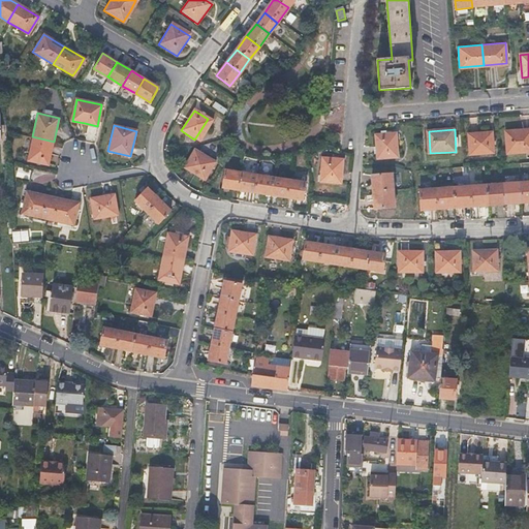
[(528,152),(528,130),(507,132),(508,154),(528,152)]
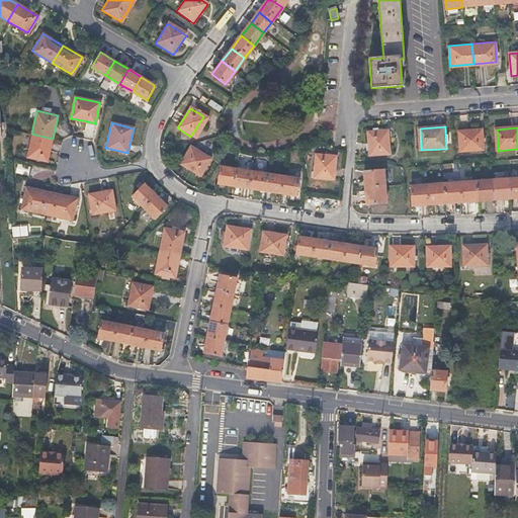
[(484,150),(484,130),(460,132),(461,152),(484,150)]
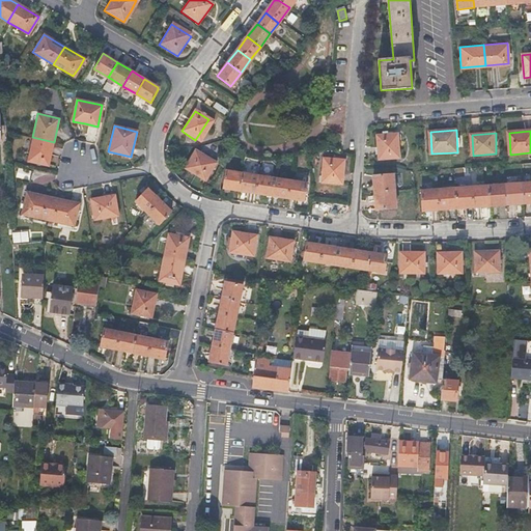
[(400,156),(398,134),(378,136),(380,158),(400,156)]
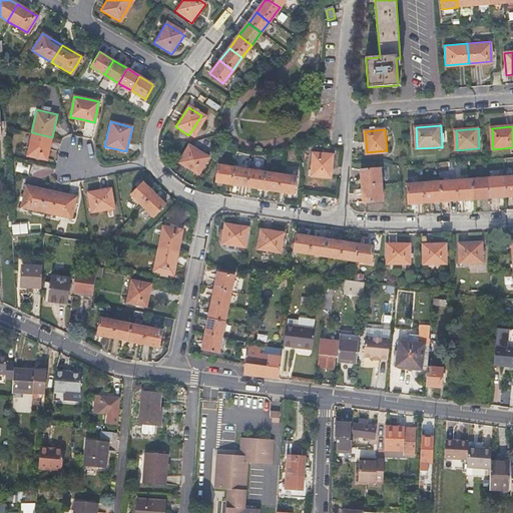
[(26,155),(36,157),(47,160),(52,137),(31,132),(26,155)]
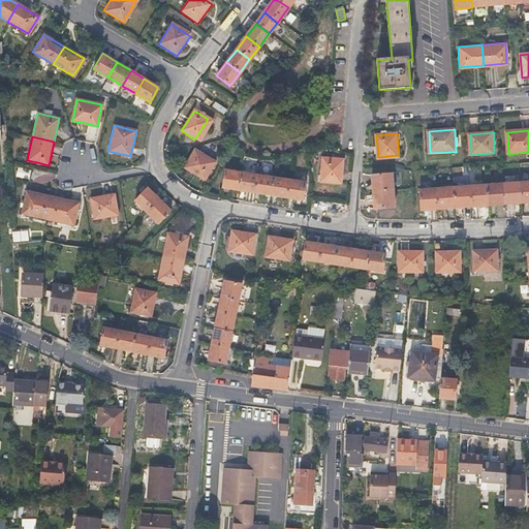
[(206,181),(217,163),(198,150),(186,166),(206,181)]
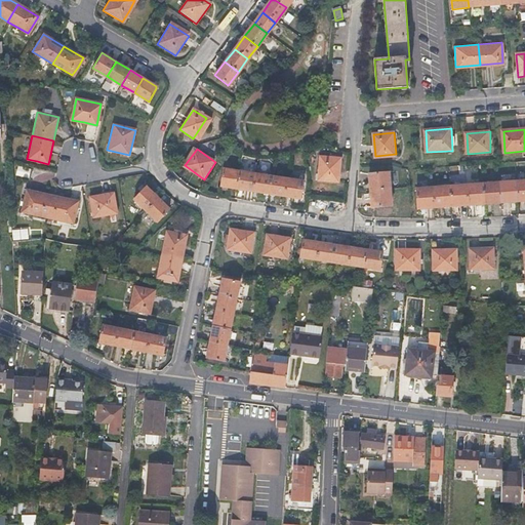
[(338,183),(341,158),(321,156),(319,180),(338,183)]
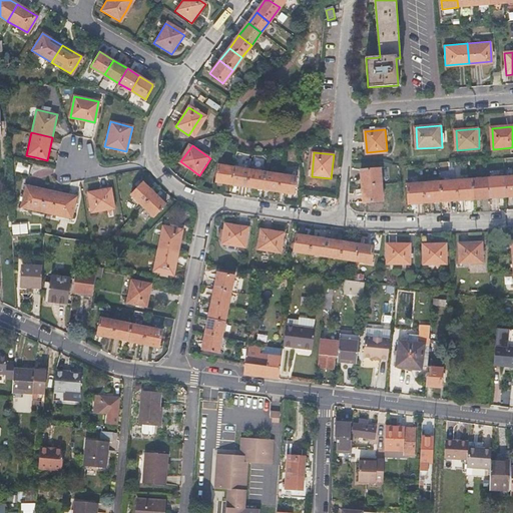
[(232,183),(234,166),(221,164),(218,181),(232,183)]
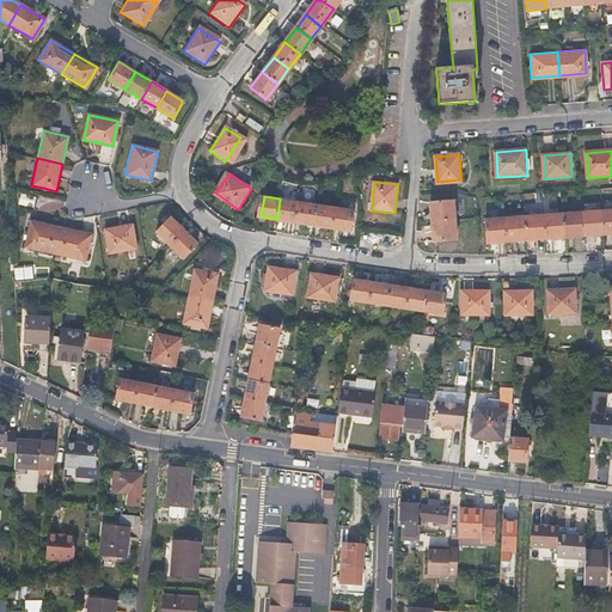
[(299,202),(280,199),(277,219),(295,222),(299,202)]
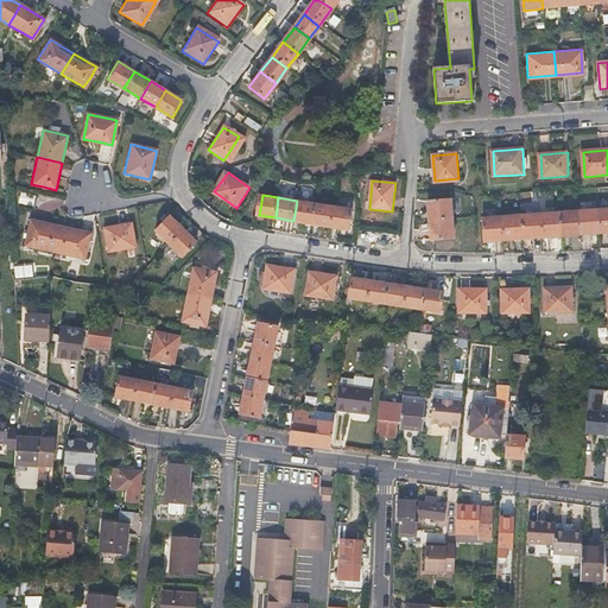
[(428,220),(454,219),(453,198),(428,201),(428,220)]
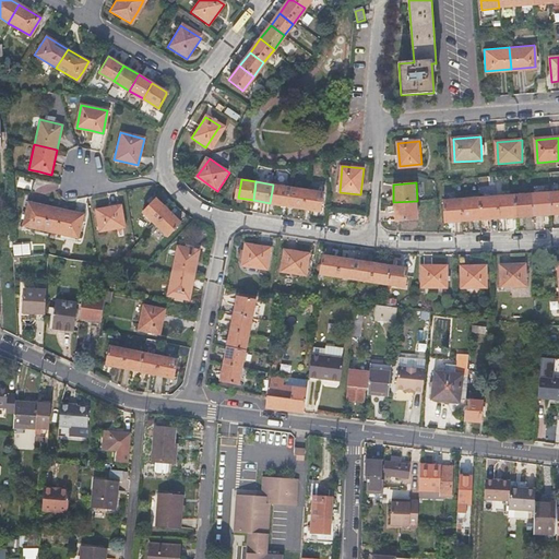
[(289,187),(273,185),(270,203),(286,205),(289,187)]
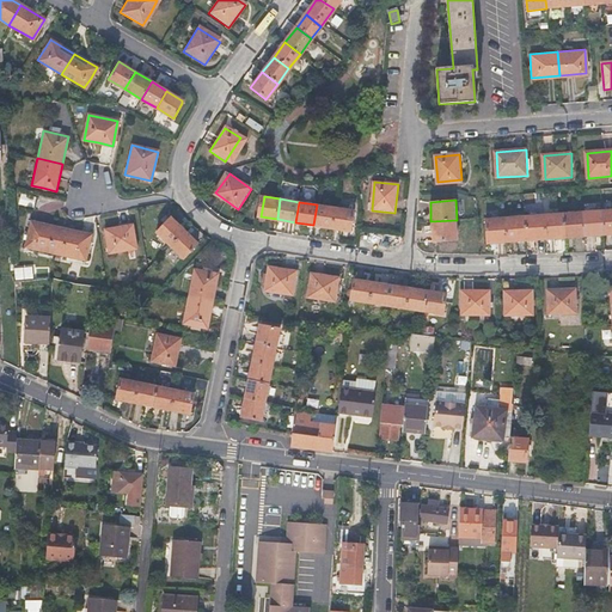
[(313,225),(331,227),(335,207),(317,204),(313,225)]
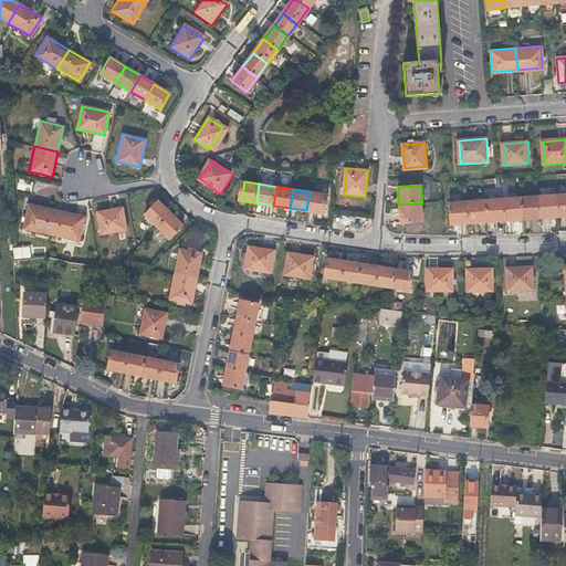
[(310,191),(306,210),(324,213),(327,195),(310,191)]
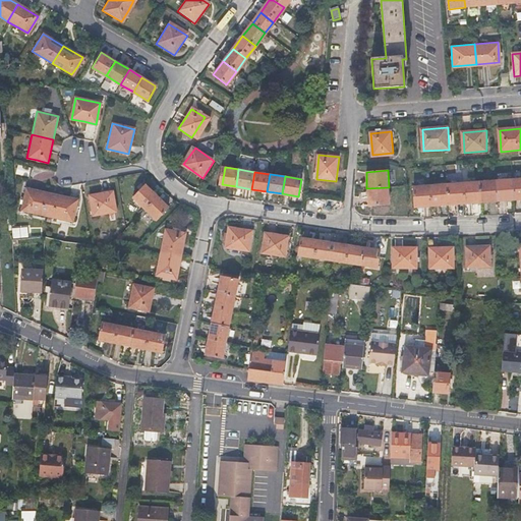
[(496,200),(514,199),(513,180),(495,181),(496,200)]
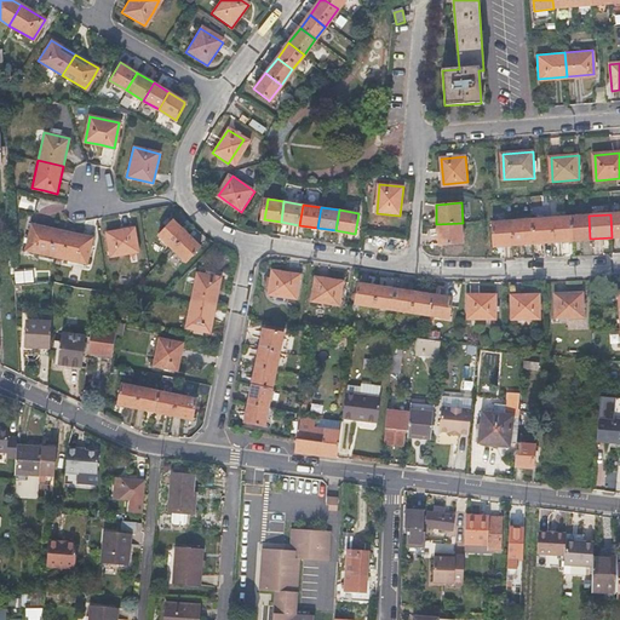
[(572,240),(590,239),(589,216),(570,217),(572,240)]
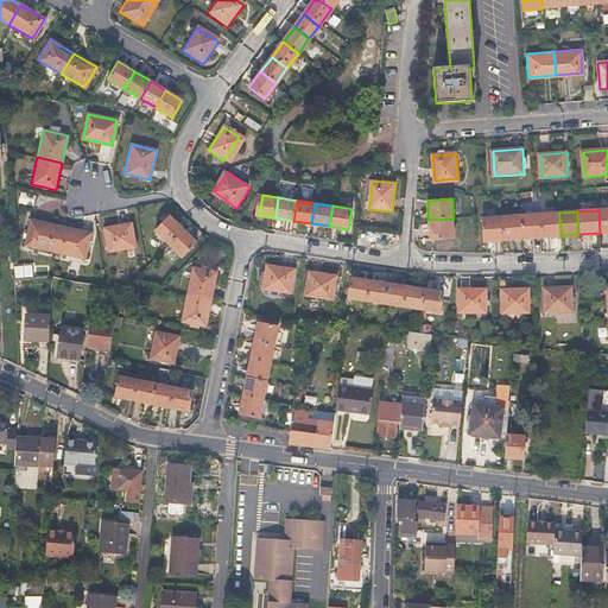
[(542,236),(561,235),(559,213),(540,214),(542,236)]
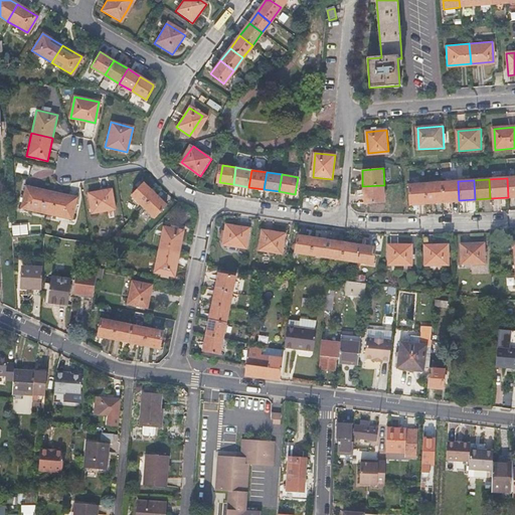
[(442,201),(459,200),(458,181),(441,182),(442,201)]
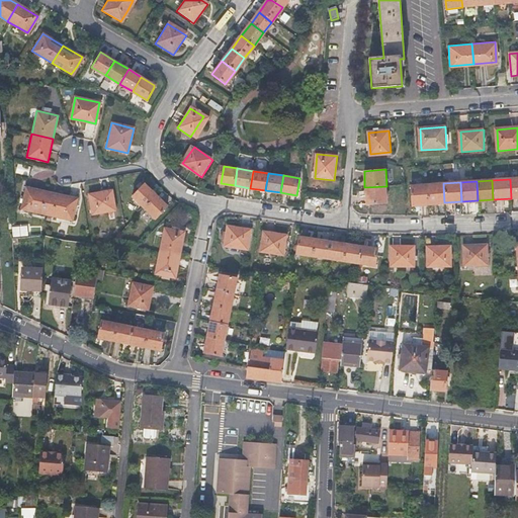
[(414,204),(430,203),(429,183),(412,184),(414,204)]
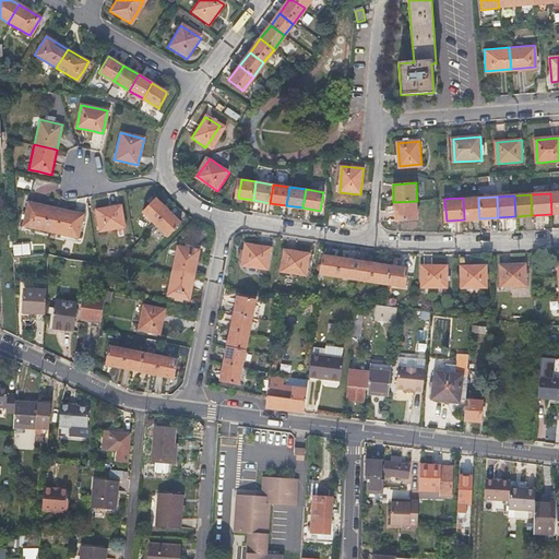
[(464,219),(479,218),(478,198),(463,198),(464,219)]
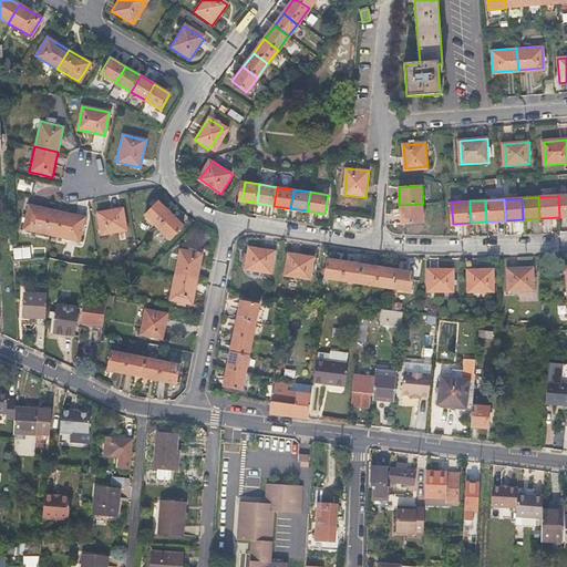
[(144,217),(150,223),(156,228),(169,214),(156,203),(144,217)]
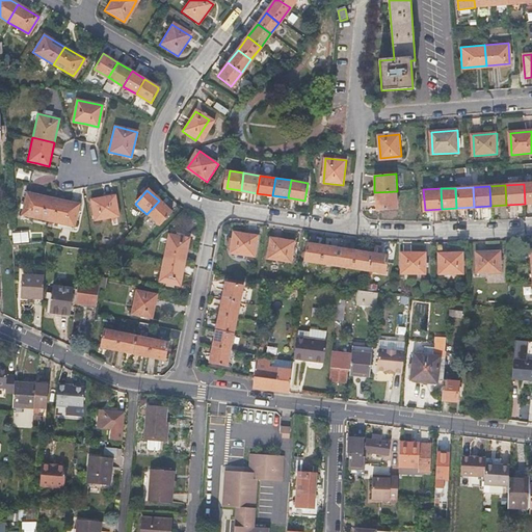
[(398,209),(397,191),(374,192),(375,210),(398,209)]
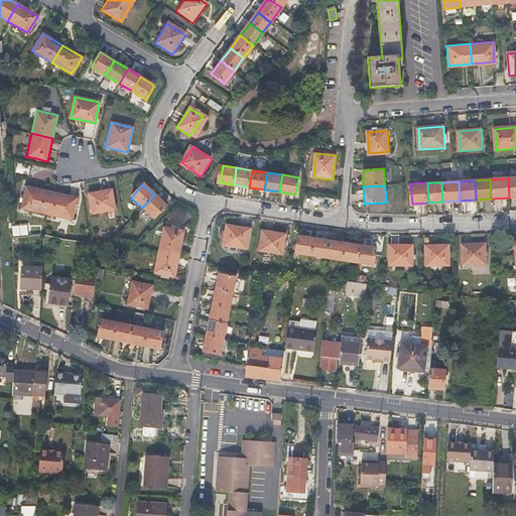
[(50,192),(25,186),(20,210),(45,215),(50,192)]
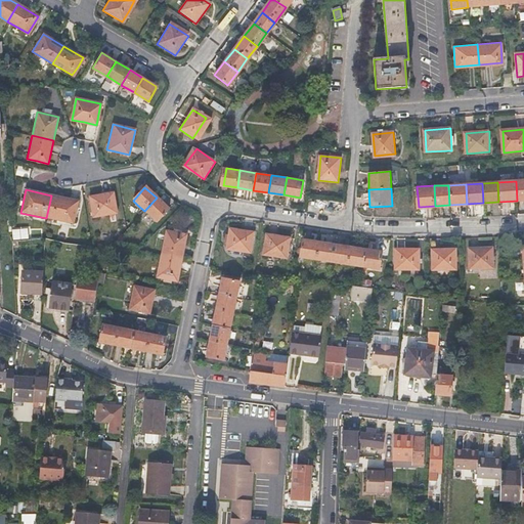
[(89,198),(91,208),(93,219),(118,214),(114,193),(89,198)]
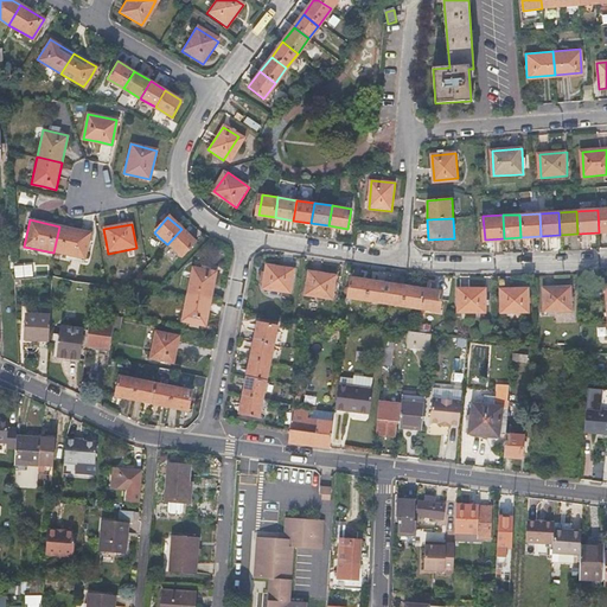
[(59,227),(53,253),(83,260),(89,232),(59,227)]
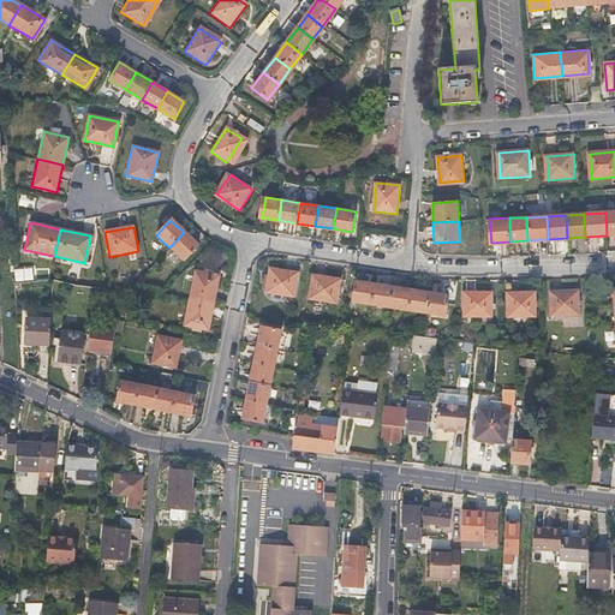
[(184,255),(184,262),(198,245),(185,233),(184,232),(184,255)]
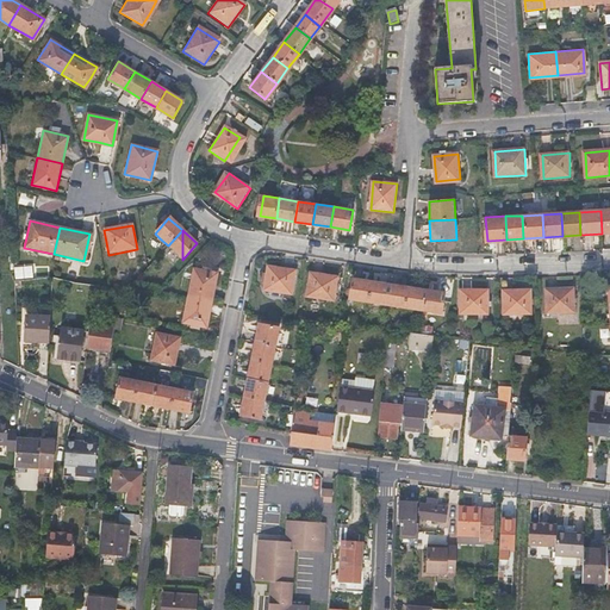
[(174,265),(180,257),(170,250),(166,259),(174,265)]
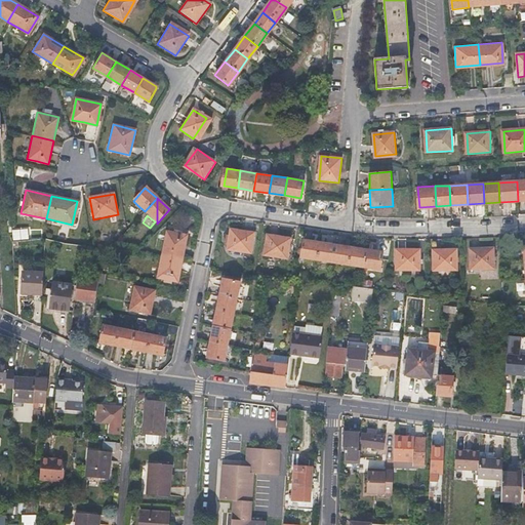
[(30,229),(13,229),(13,239),(30,239),(30,229)]
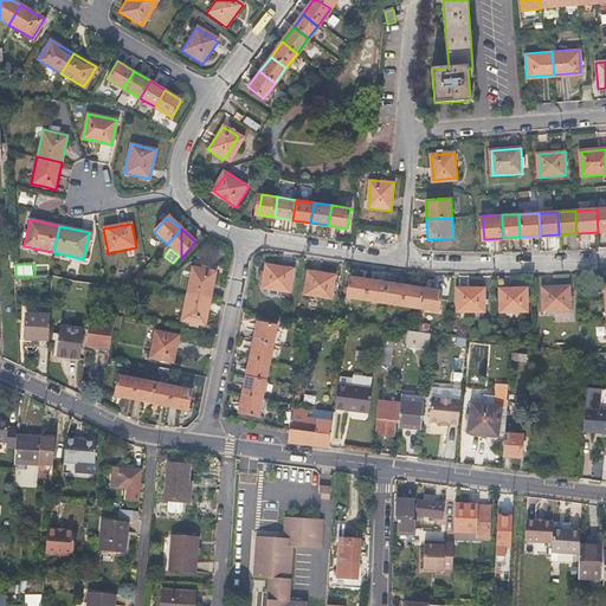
[(289,292),(292,269),(265,265),(260,289),(289,292)]
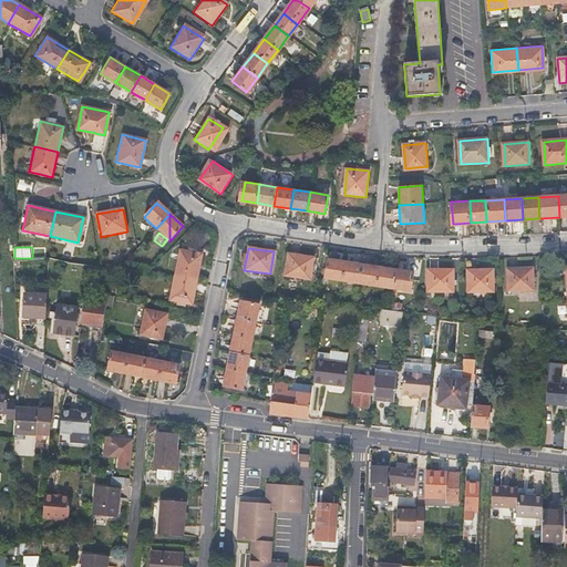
[(175,276),(197,280),(203,255),(181,250),(175,276)]
